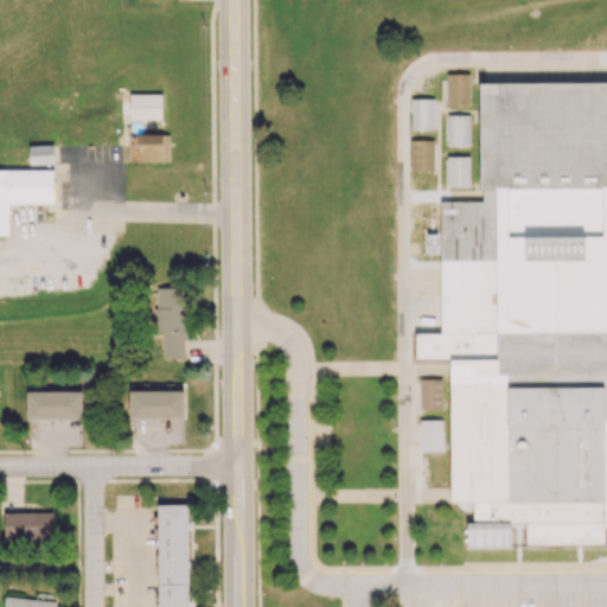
[(447,76),(447,106),(471,106),(470,76),(447,76)]
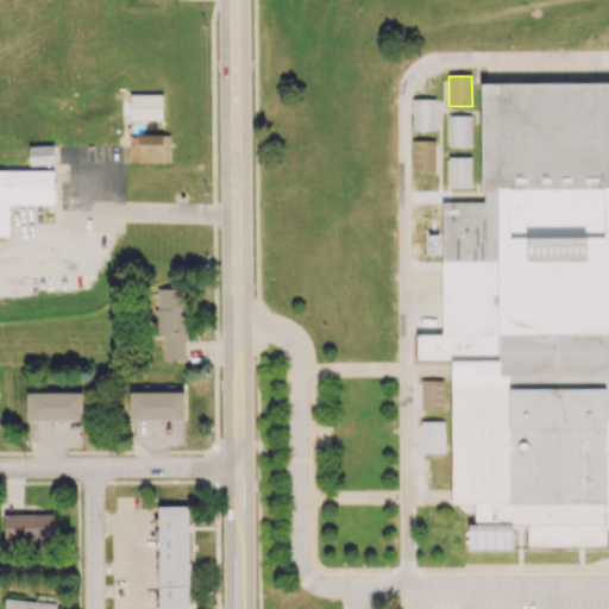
[(483,85),(608,83),(608,519),(604,519),(604,527),(490,528),(489,506),(451,507),(450,364),(476,363),(476,334),(443,334),(441,205),(483,205),(483,85)]
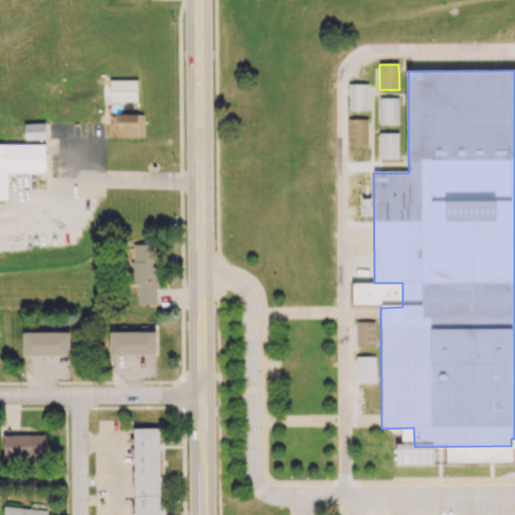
[(137,79),(110,79),(110,100),(137,101),(137,79)]
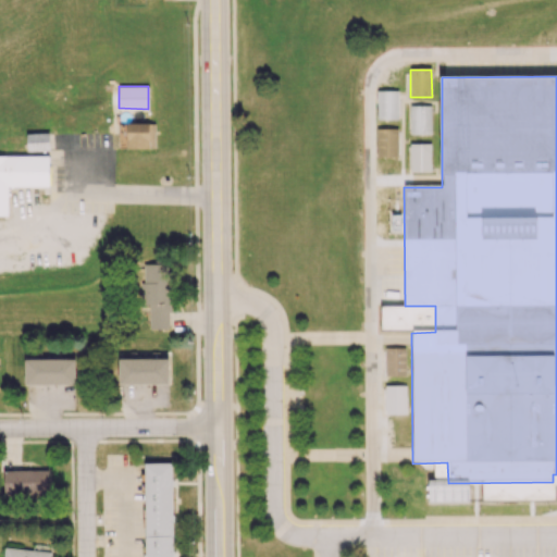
[(376,93),(376,120),(398,120),(397,91),(376,93)]
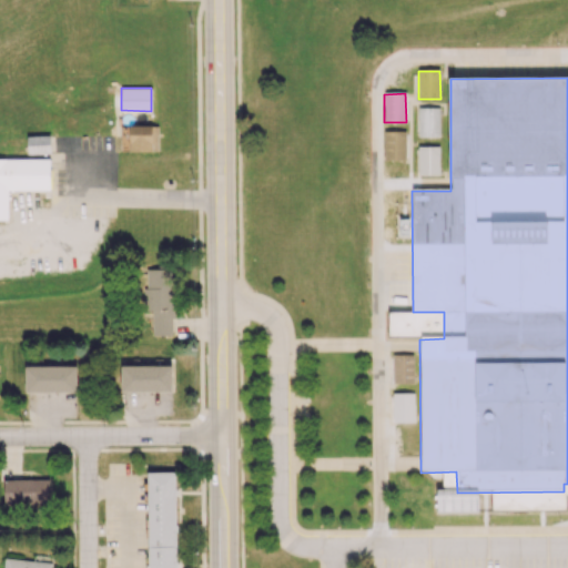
[(417,110),(418,138),(439,138),(439,110),(417,110)]
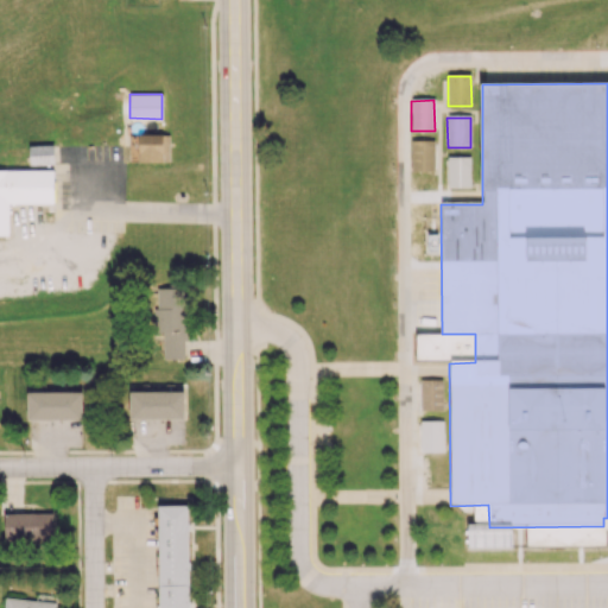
[(169,134),(130,134),(131,162),(170,160),(169,134)]
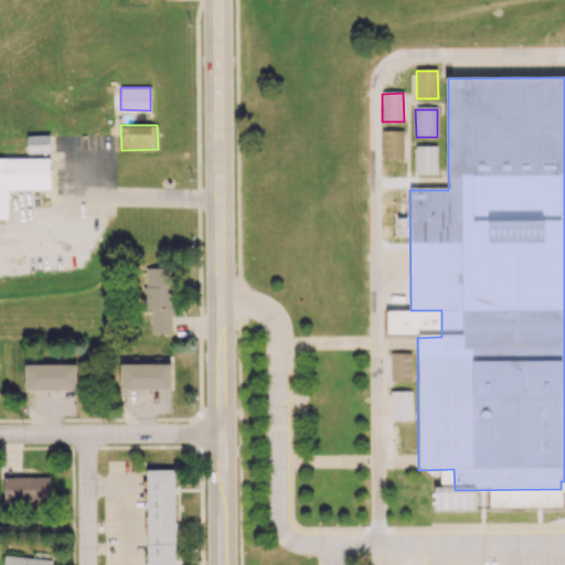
[(383,131),(383,159),(405,159),(404,131),(383,131)]
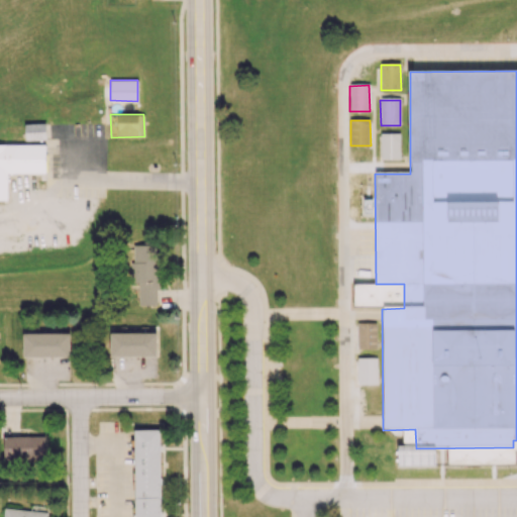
[(45,139),(45,123),(24,124),(25,139),(45,139)]
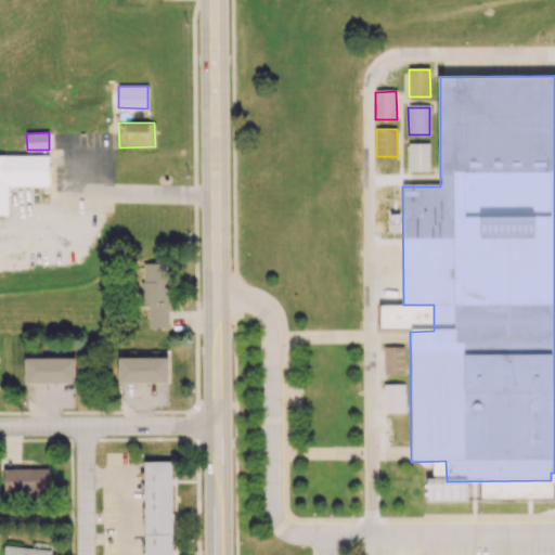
[(409,144),(409,171),(430,171),(429,143),(409,144)]
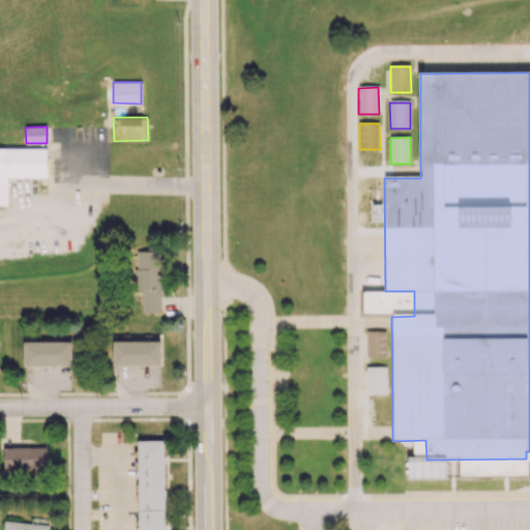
[(47,149),(0,147),(0,204),(7,205),(7,178),(46,178),(47,149)]
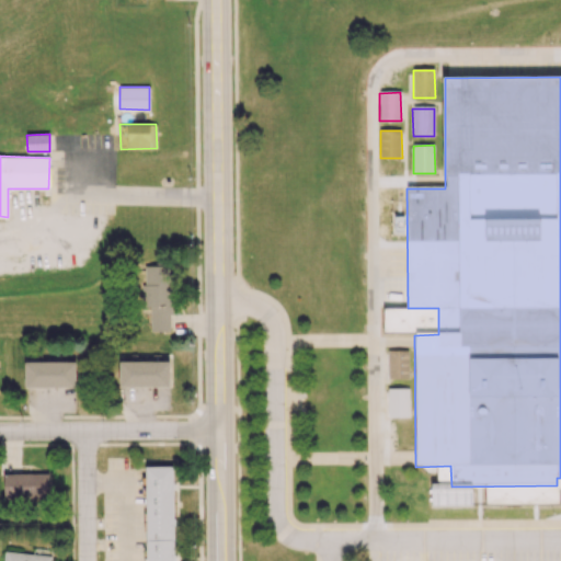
[(150,331),(171,331),(170,265),(141,265),(142,307),(149,307),(150,331)]
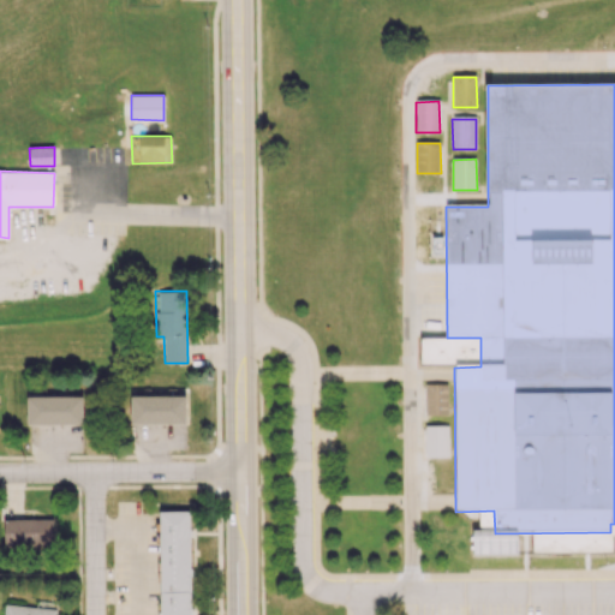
[(425,387),(425,417),(449,417),(448,387),(425,387)]
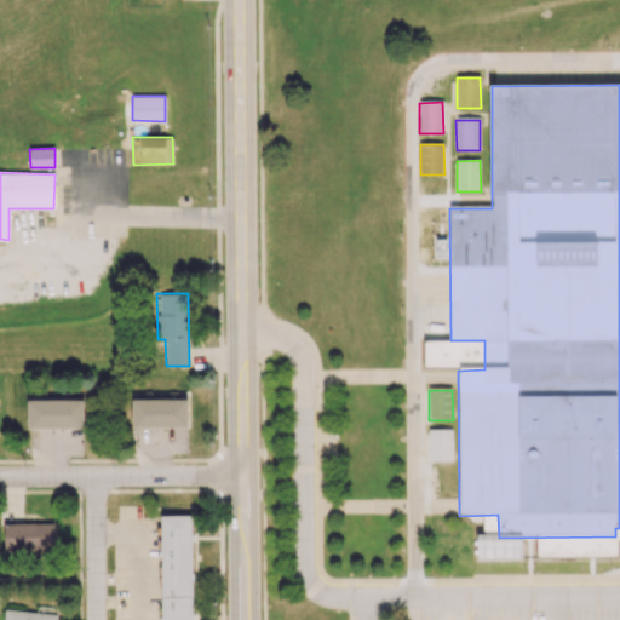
[(84,399),(28,400),(28,428),(84,428),(84,399)]
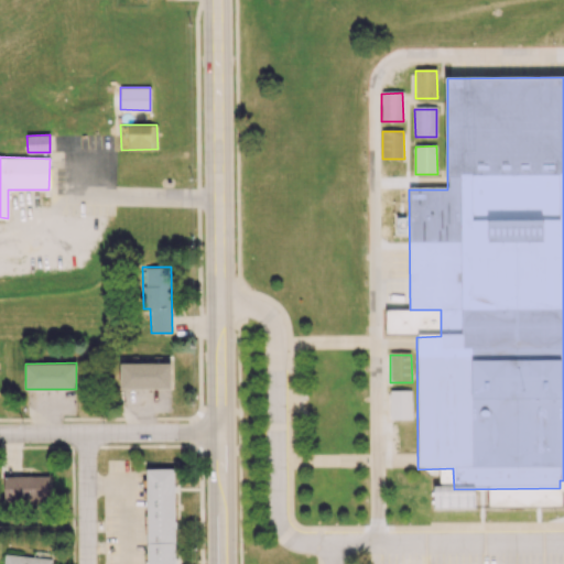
[(120,389),(171,388),(171,362),(119,364),(120,389)]
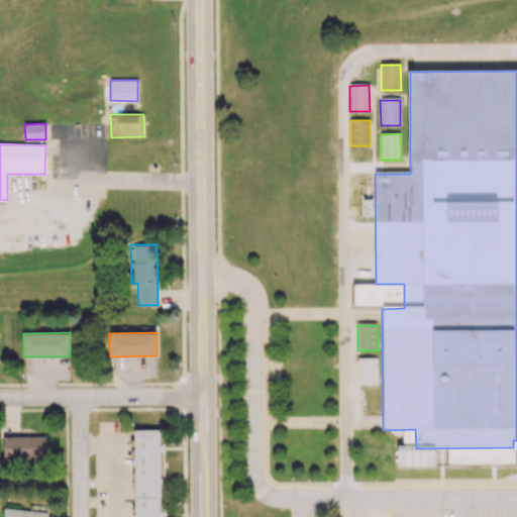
[(357,359),(358,385),(378,385),(378,358),(357,359)]
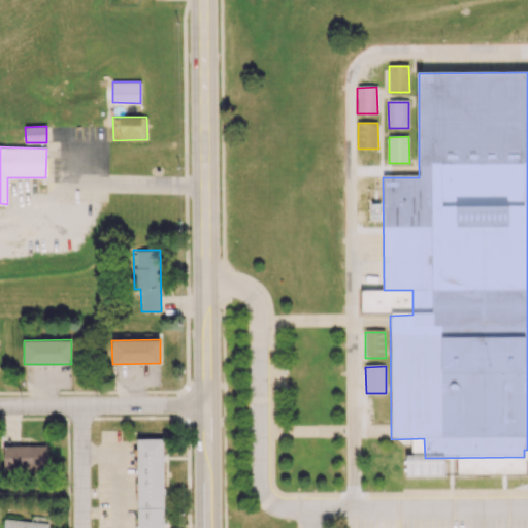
[(137,438),(137,527),(163,527),(163,438),(137,438)]
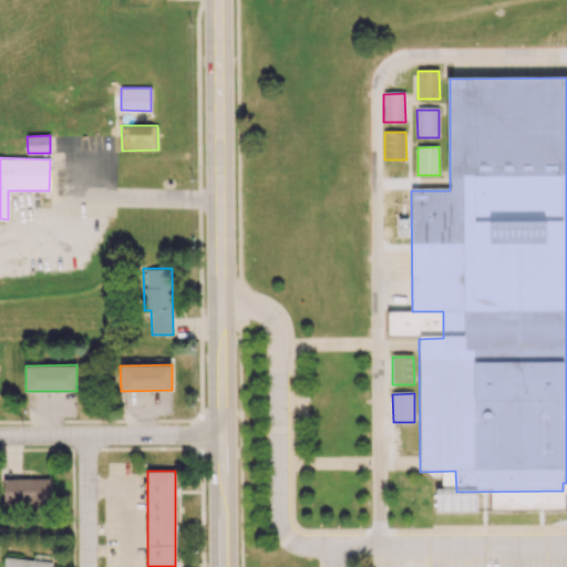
[(50,477),(4,478),(4,503),(50,502),(50,477)]
